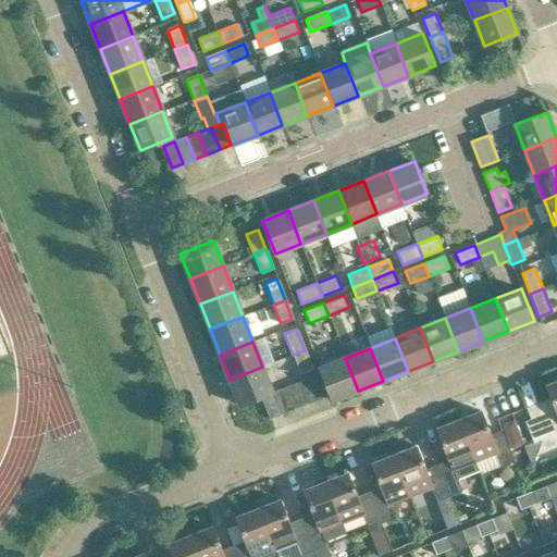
[(311,369),(305,350),(293,355),(299,373),(311,369)]
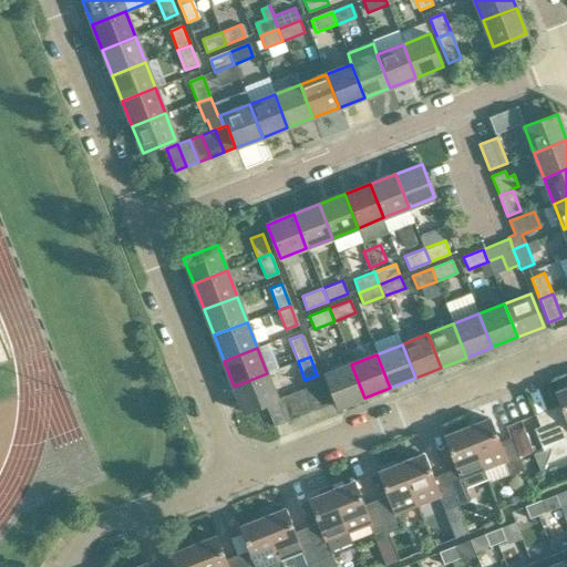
[(364,398),(351,364),(325,374),(327,380),(336,402),(338,408),(364,398)]
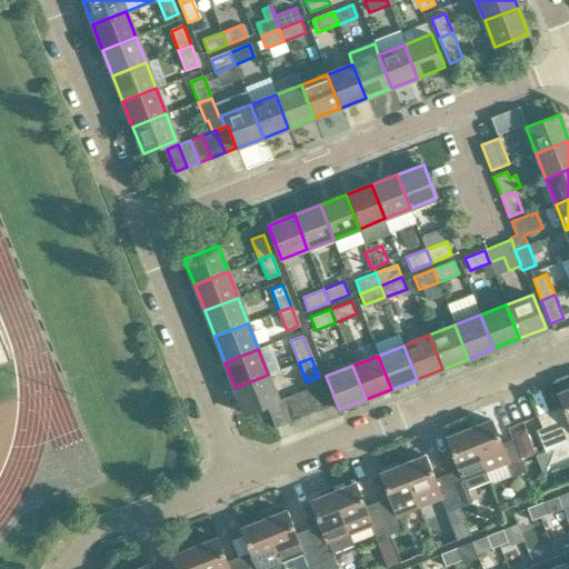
[(278,401),(268,375),(235,388),(245,413),(267,406),(278,401)]
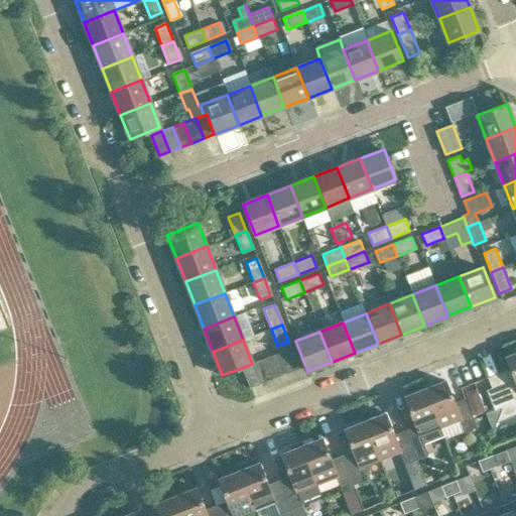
[(305,366),(297,346),(286,350),(293,371),(305,366)]
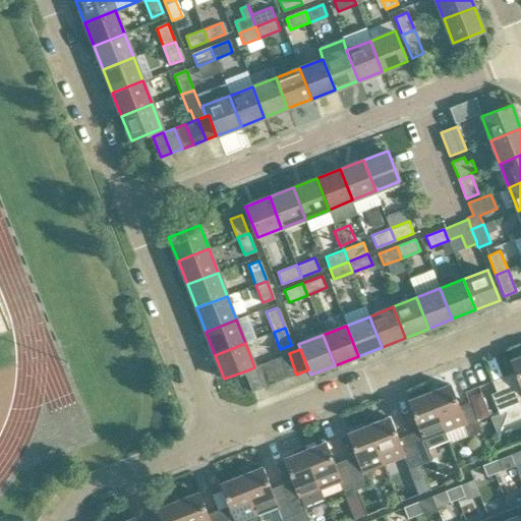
[(296,374),(289,353),(278,358),(286,379),(296,374)]
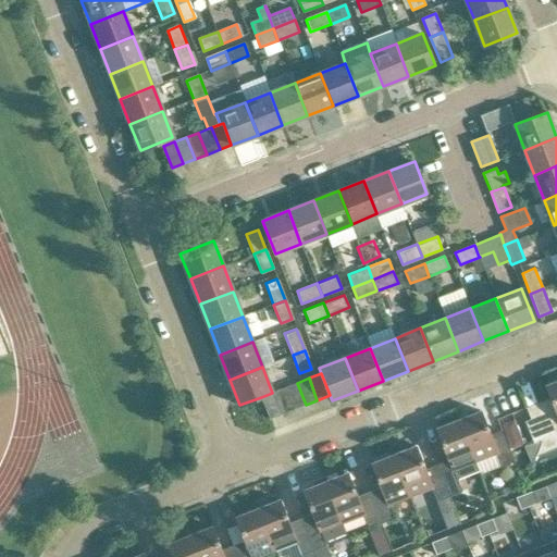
[(539,403),(549,432),(556,429),(556,380),(545,385),(551,398),(539,403)]
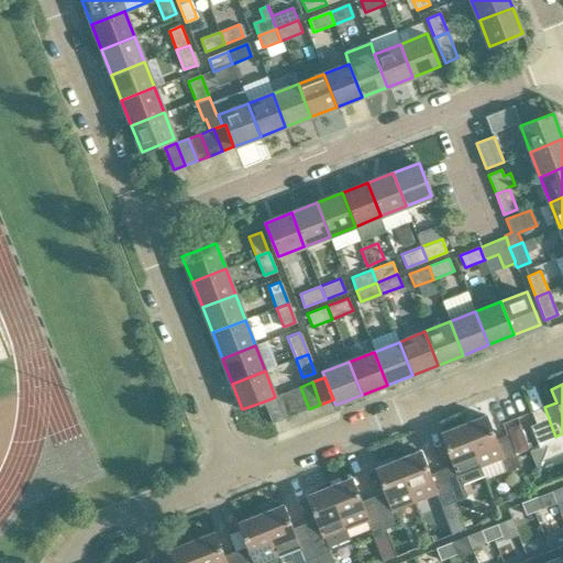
[(309,409),(300,387),(288,392),(297,414),(309,409)]
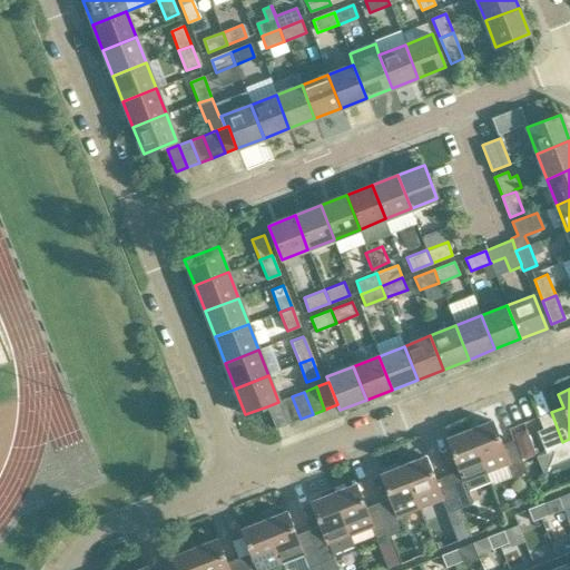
[(301,419),(292,396),(279,401),(287,424),(301,419)]
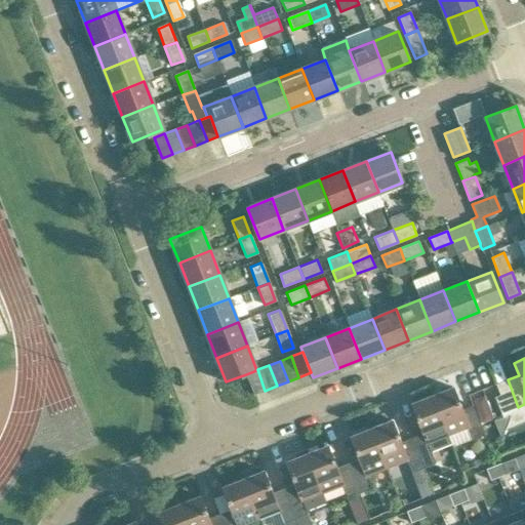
[(257,369),(256,370),(246,374),(253,395),(265,391),(257,369)]
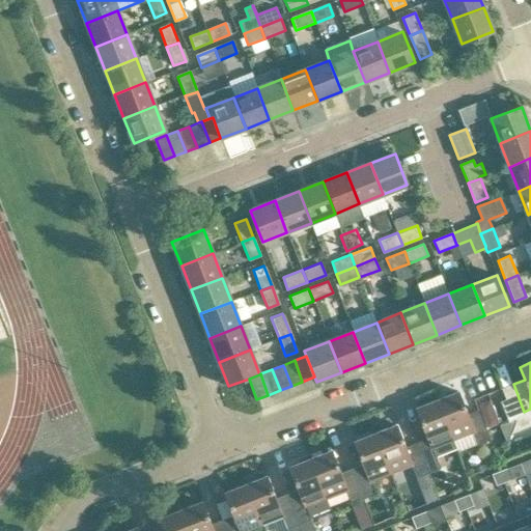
[(524,412),(513,384),(501,389),(512,416),(524,412)]
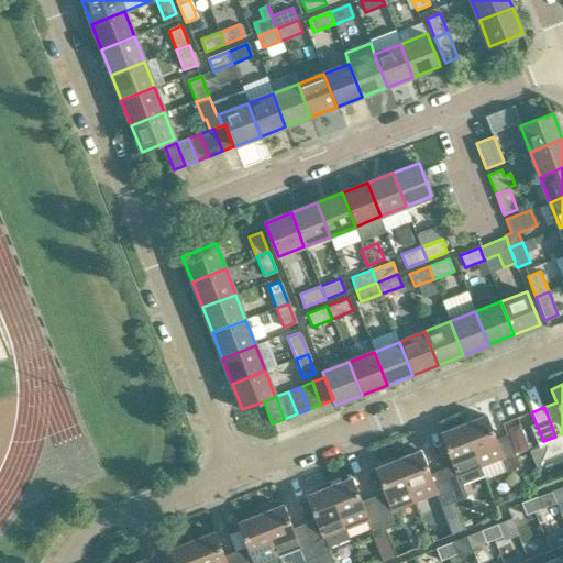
[(486,415),(463,424),(479,466),(481,466),(485,478),(506,471),(507,472),(519,466),(509,440),(498,444),(486,415)]
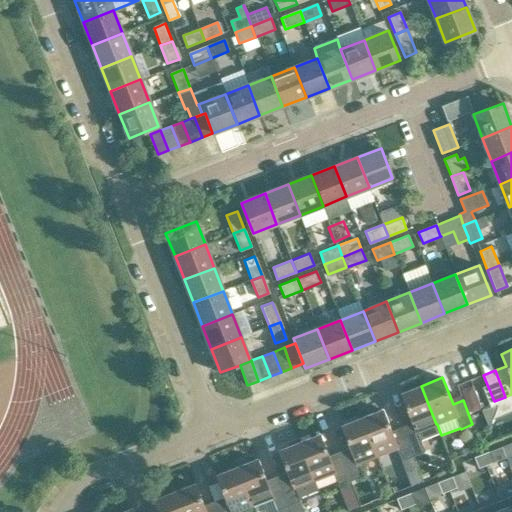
[(436,424),(421,386),(400,394),(414,428),(403,432),(413,456),(425,452),(417,432),(436,424)]
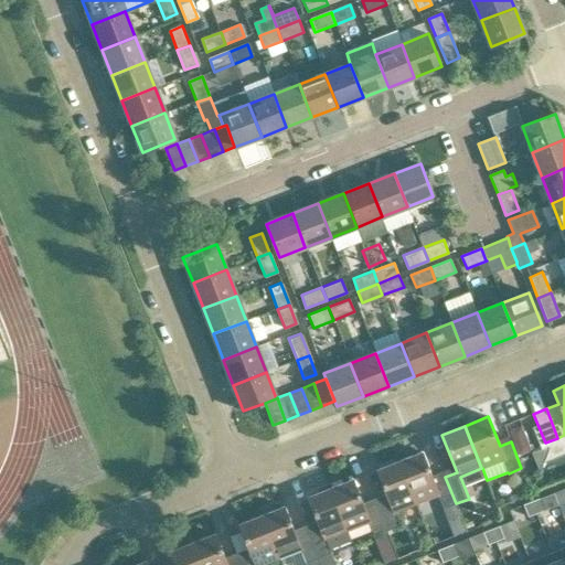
[(543,465),(548,451),(548,450),(546,447),(534,451),(531,452),(533,452),(537,464),(543,465)]
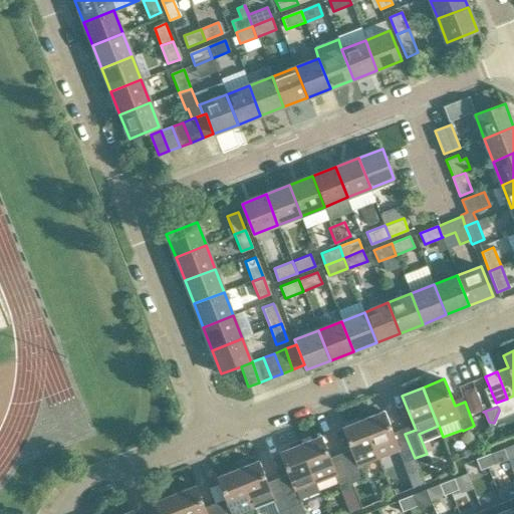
[(383,411),(363,420),(378,458),(398,451),(403,463),(407,472),(413,478),(421,475),(415,458),(405,434),(395,438),(393,433),(383,411)]
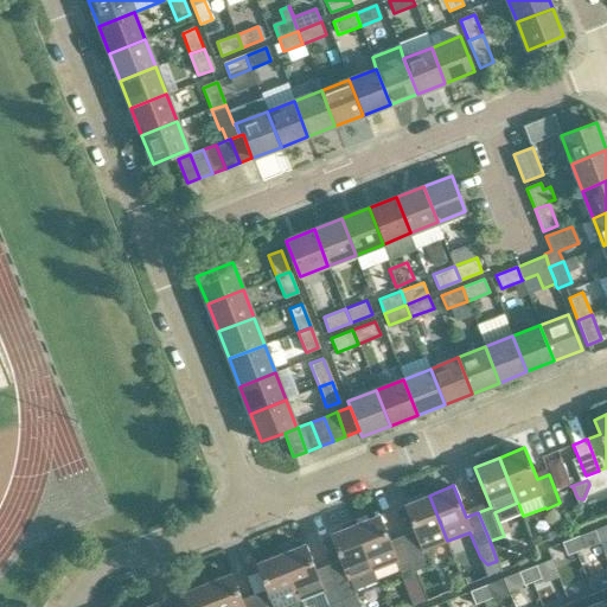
[(447,541),(429,496),(404,505),(416,537),(404,542),(415,570),(429,564),(423,550),(447,541)]
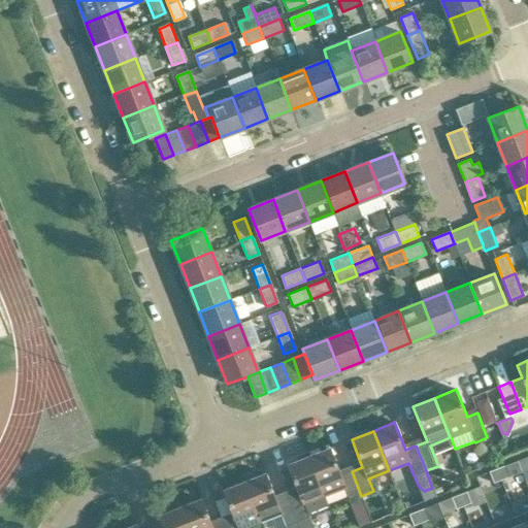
[(330,448),(308,456),(324,496),(344,488),(350,501),(361,496),(352,471),(340,475),(330,448)]
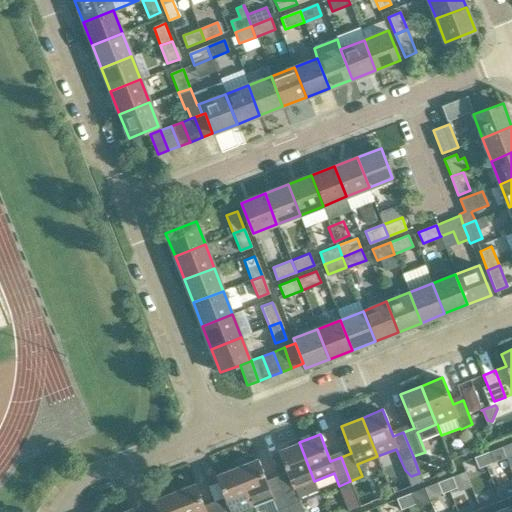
[(314,481),(299,442),(278,450),(289,477),(278,481),(288,506),(300,501),(298,498),(317,491),(313,481),(314,481)]
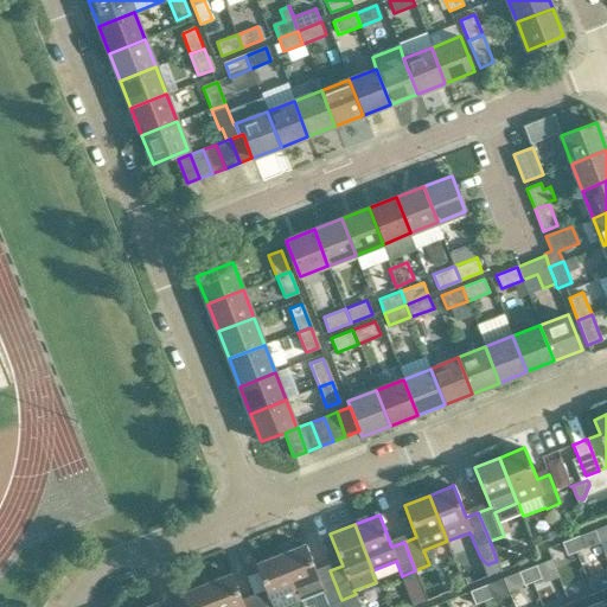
[(580,535),(570,538),(576,551),(585,549),(580,535)]
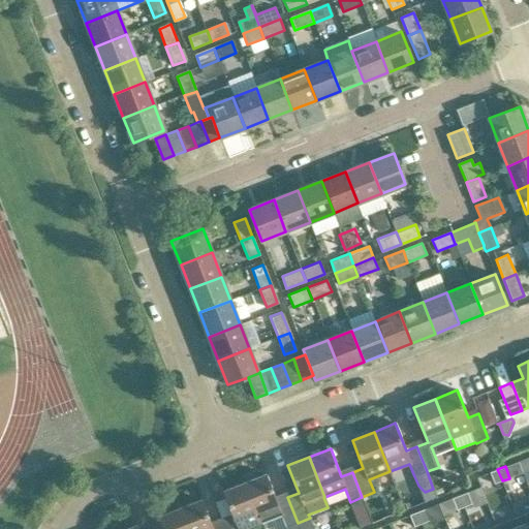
[(497,469),(490,472),(494,484),(502,480),(497,469)]
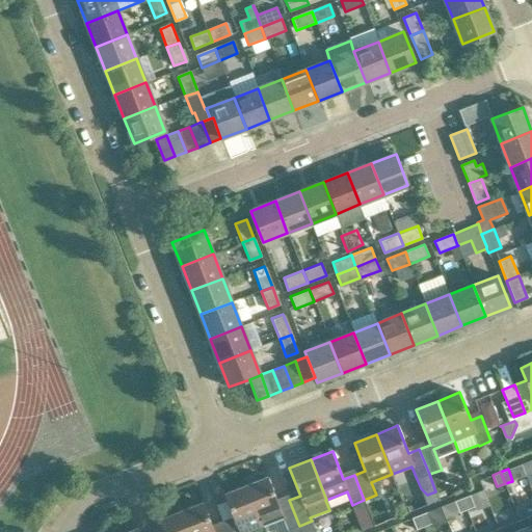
[(267,477),(246,485),(262,526),(282,517),(287,530),(299,526),(289,500),(278,505),(267,477)]
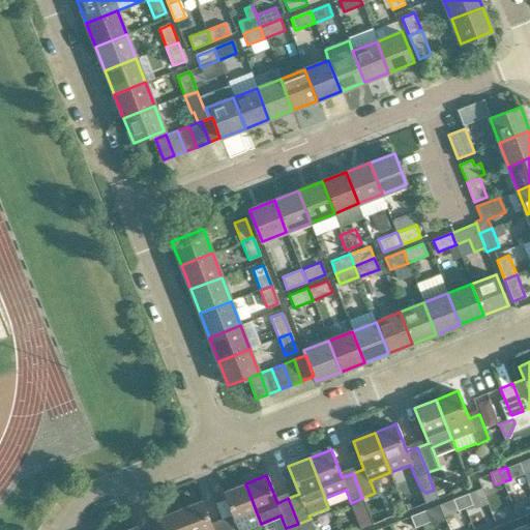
[(261,524),(245,483),(224,492),(235,520),(224,524),(226,529),(251,529),(249,528),(261,524)]
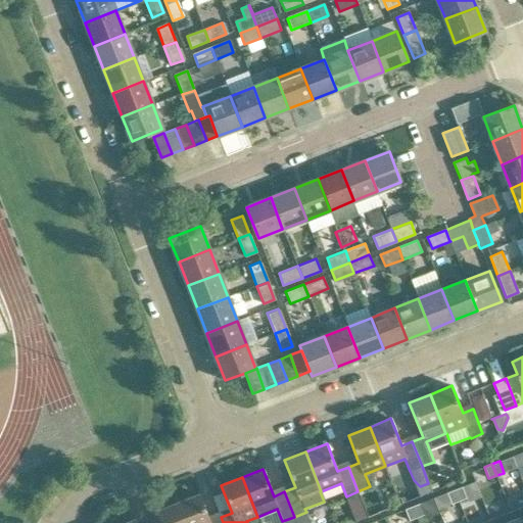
[(462,486),(455,489),(459,502),(467,498),(462,486)]
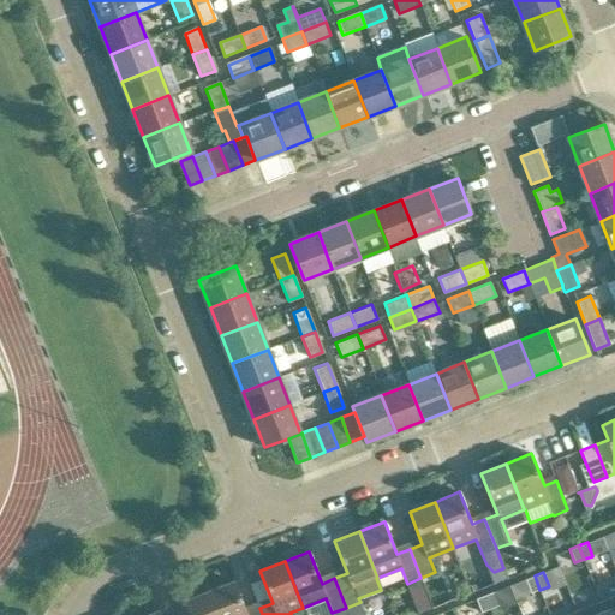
[(535,575),(525,579),(531,593),(539,590),(535,575)]
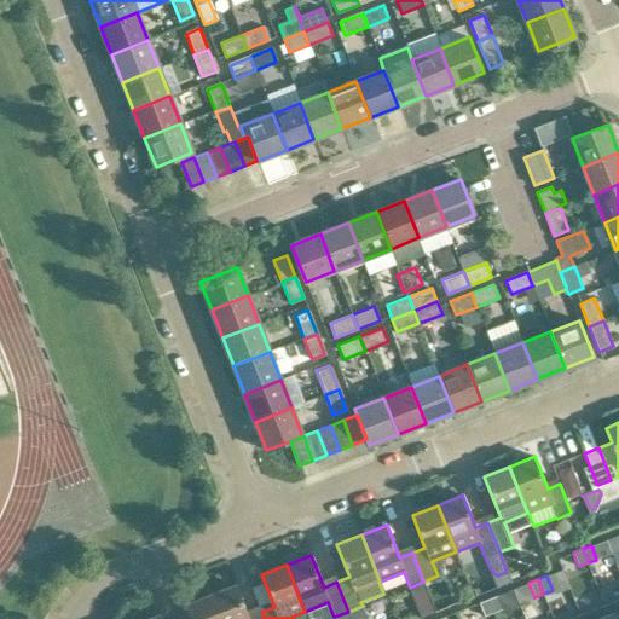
[(236,584),(210,595),(220,618),(264,618),(261,612),(248,617),(236,584)]
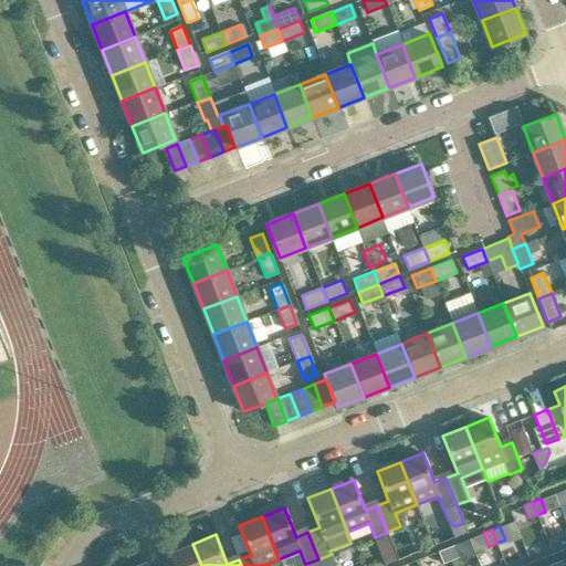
[(201,565),(192,544),(169,553),(175,565),(201,565)]
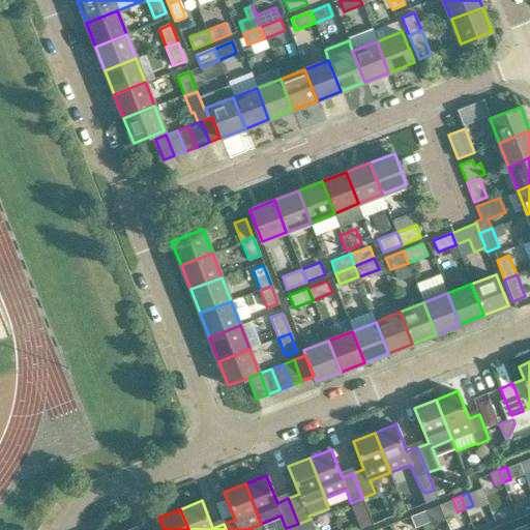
[(425,510),(418,513),(422,525),(431,522),(425,510)]
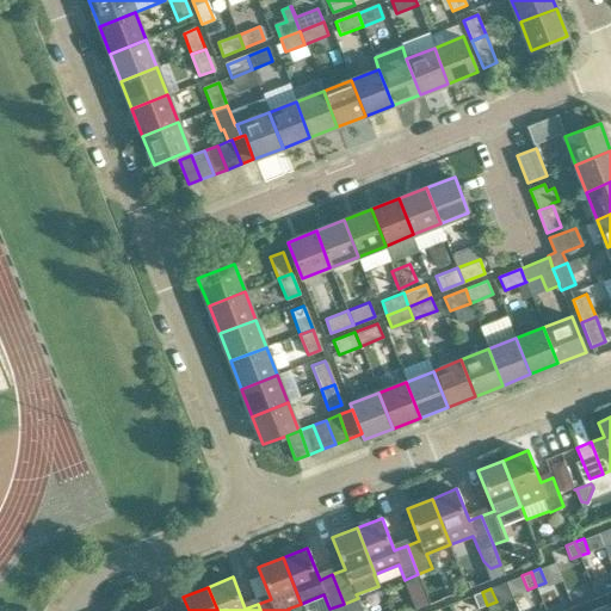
[(610,610),(610,591),(597,598),(602,610),(610,610)]
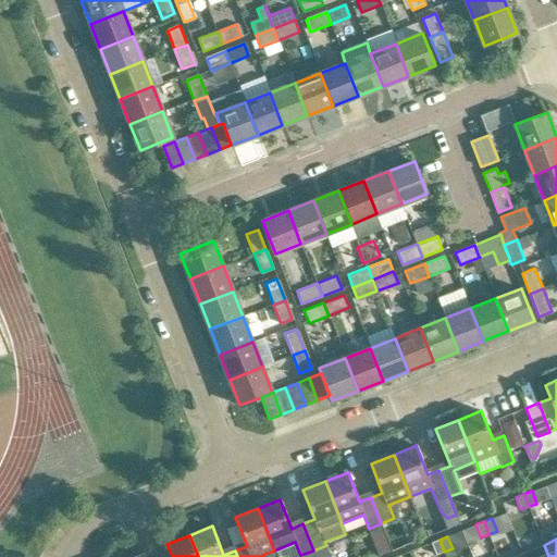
[(387,540),(375,545),(380,556),(392,551),(387,540)]
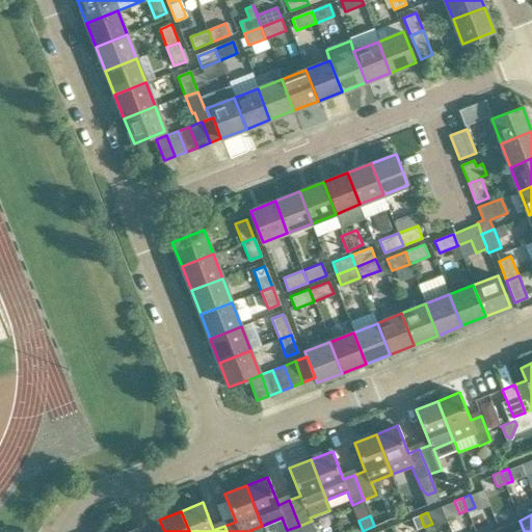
[(420,515),(411,519),(417,530),(424,527),(420,515)]
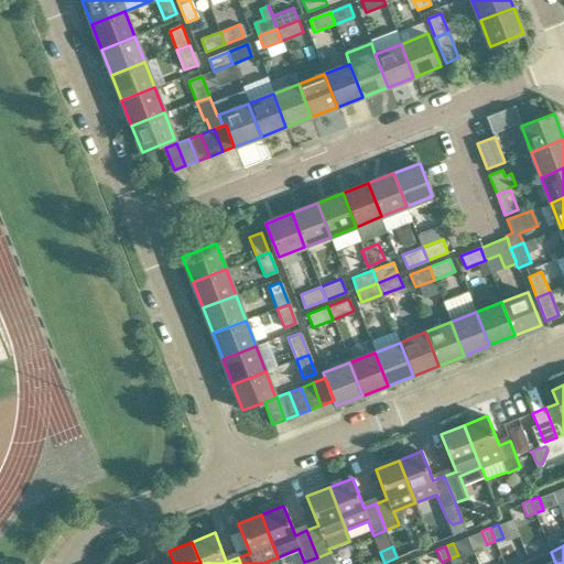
[(555,563),(551,552),(529,561),(529,563),(555,563)]
